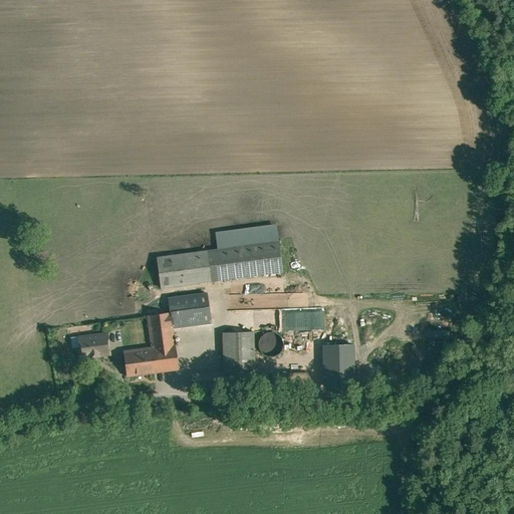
[(278,241),(156,258),(160,288),(282,271),(278,241)]
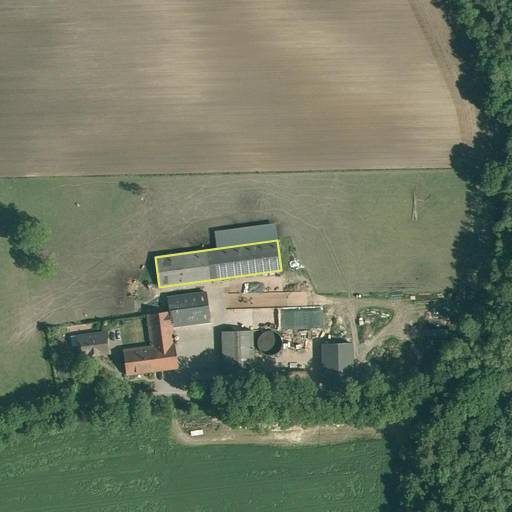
[(209,322),(205,292),(168,297),(170,312),(146,315),(150,346),(122,349),(126,377),(179,370),(173,327),(209,322)]
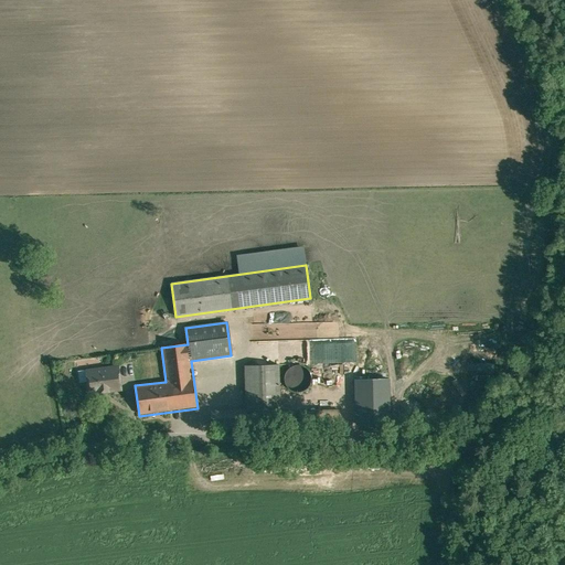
[(355,362),(354,340),(304,341),(305,363),(355,362)]
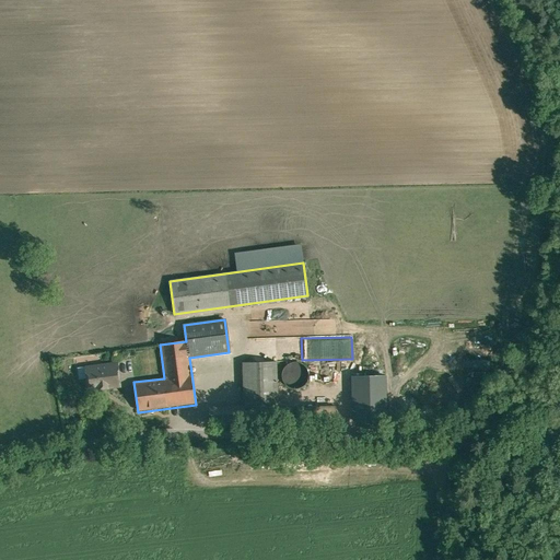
[(476,342),(474,356),(491,358),(492,345),(476,342)]
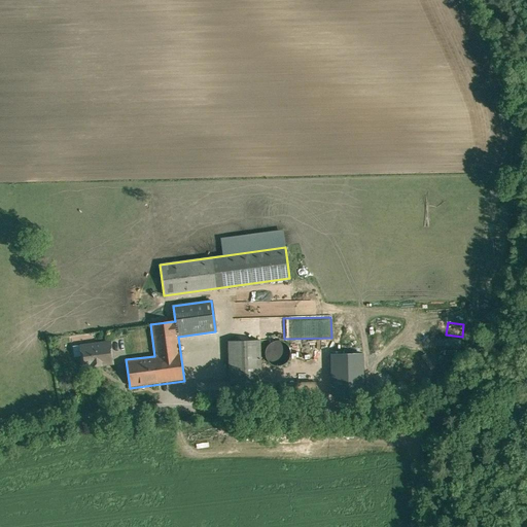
[(260,342),(227,342),(229,383),(197,384),(198,400),(261,399),(260,342)]
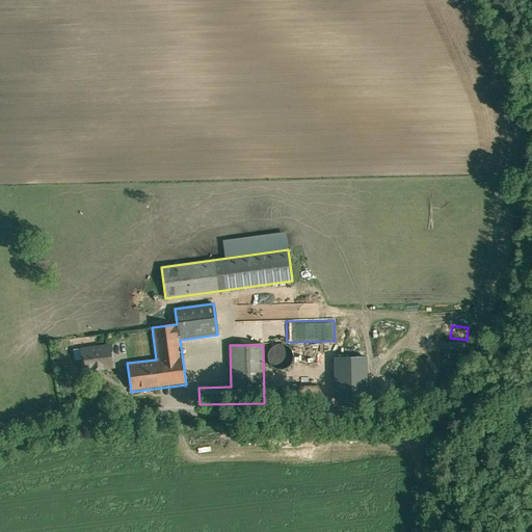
[(111,346),(79,350),(81,372),(114,368),(111,346)]
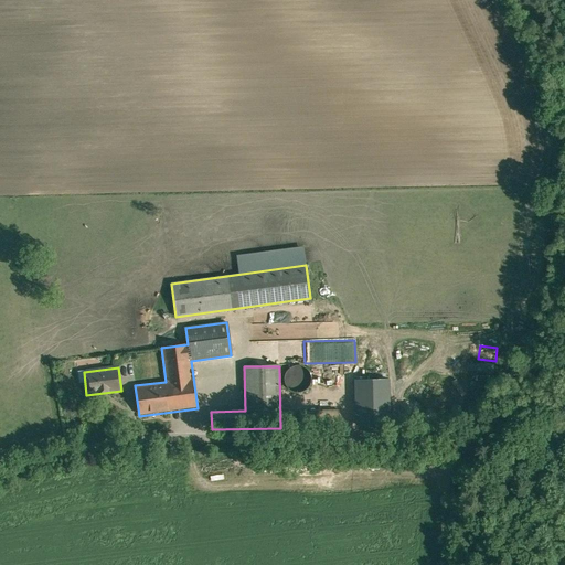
[(305,391),(305,368),(283,368),(281,390),(305,391)]
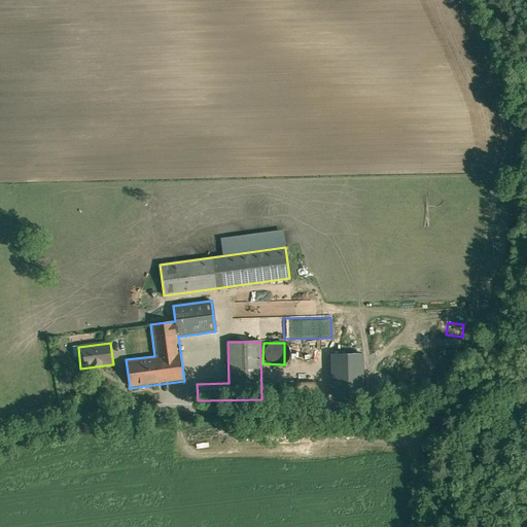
[(360,352),(329,353),(330,396),(361,395),(360,352)]
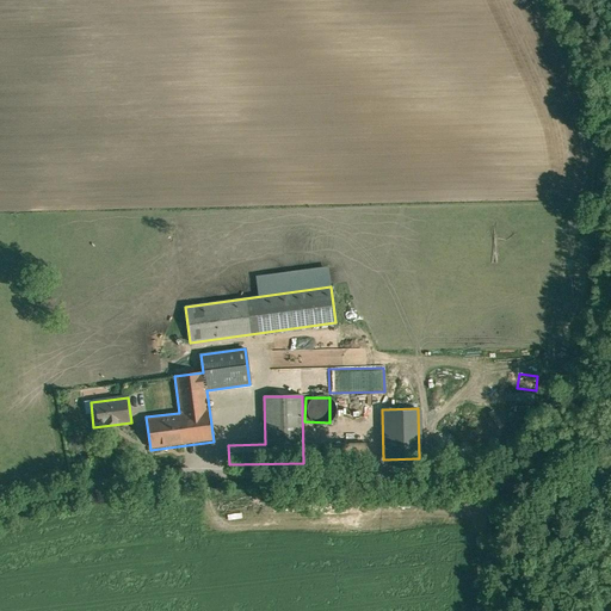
[(322,445),(322,461),(366,461),(366,444),(322,445)]
